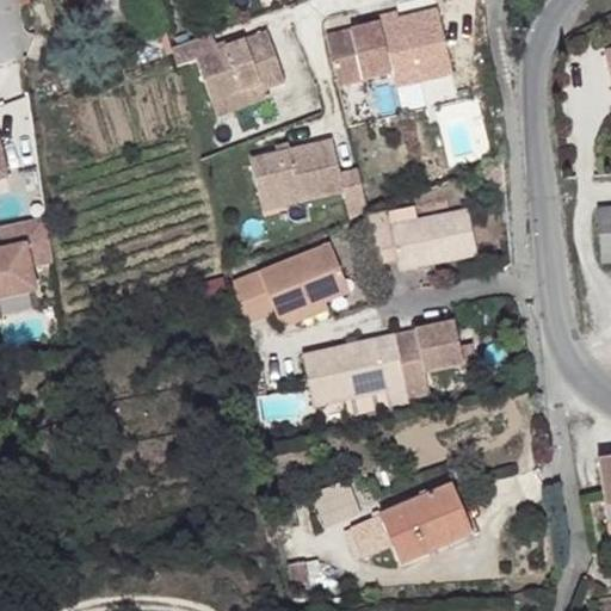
[(396,12),(377,17),(392,73),(395,87),(452,73),(437,10),(397,19),(396,12)]
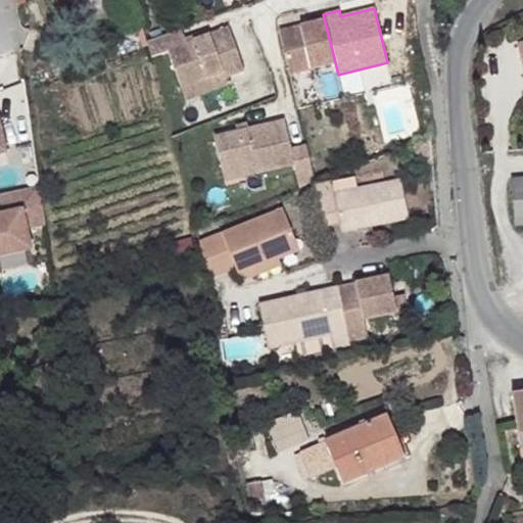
[(308,25),(279,32),(289,75),(335,62),(323,14),(306,18),(308,25)]
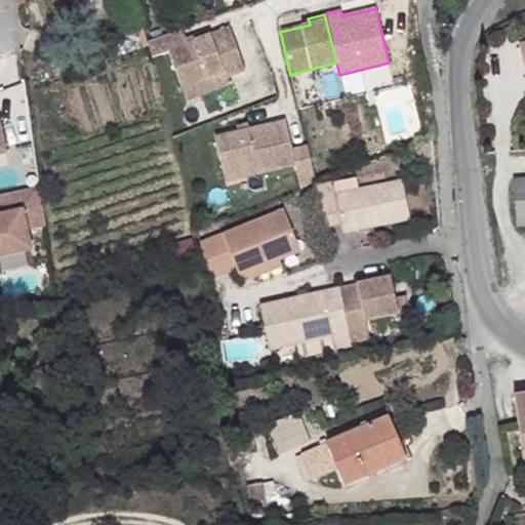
[(245,71),(230,28),(188,43),(182,29),(148,42),(152,56),(168,51),(183,88),(225,73),(226,78),(245,71)]
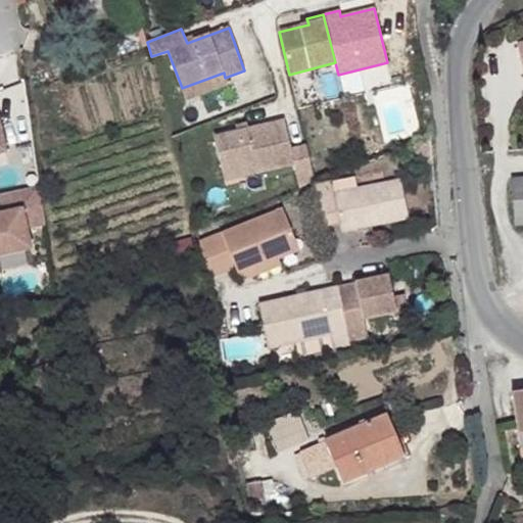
[(225,78),(224,73),(182,88),(186,100),(228,85),(225,78)]
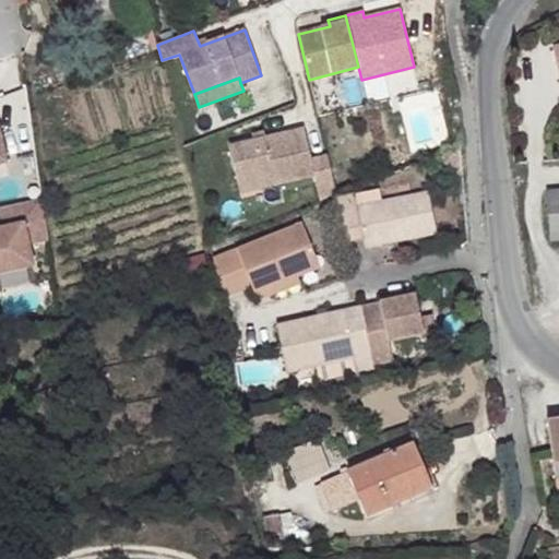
[(305,128),(264,138),(229,146),(241,194),(314,176),(320,200),(336,193),(328,155),(312,158),(305,128)]
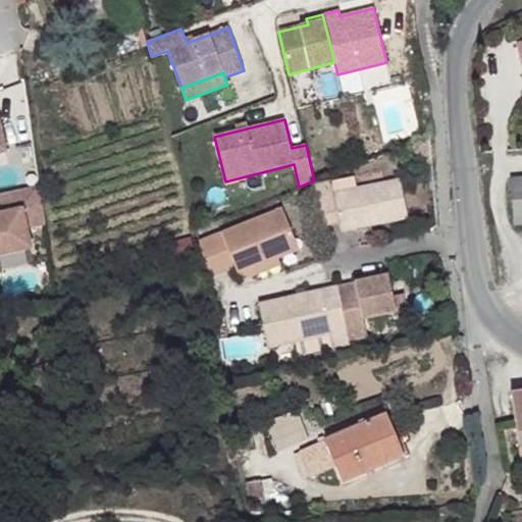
[(356,188),(354,176),(330,181),(332,193),(356,188)]
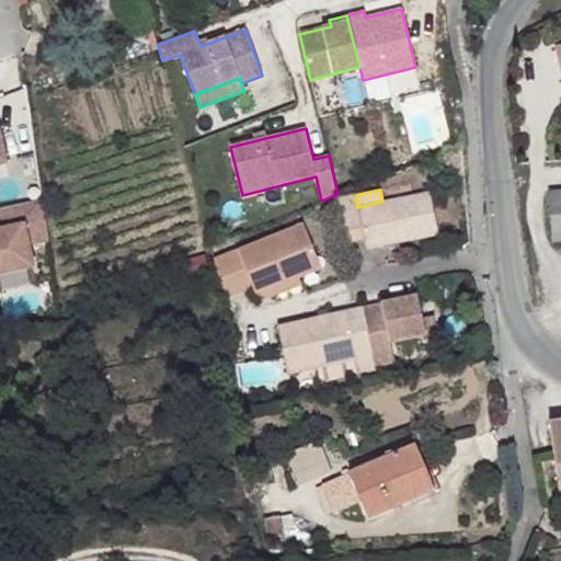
[(560,240),(560,191),(549,193),(552,241),(560,240)]
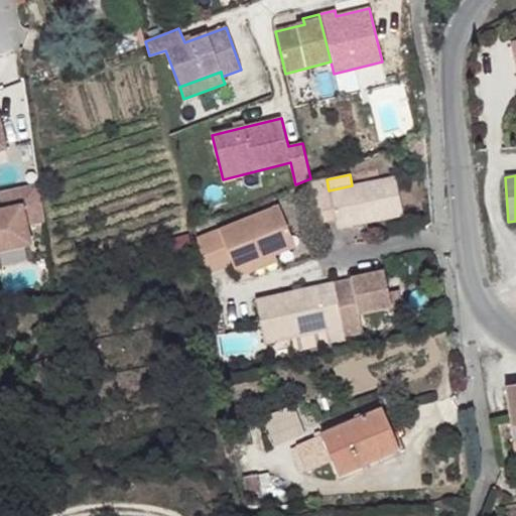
[(352,185),(329,190),(327,179),(311,182),(320,224),(335,221),(337,230),(403,215),(395,177),(352,185)]
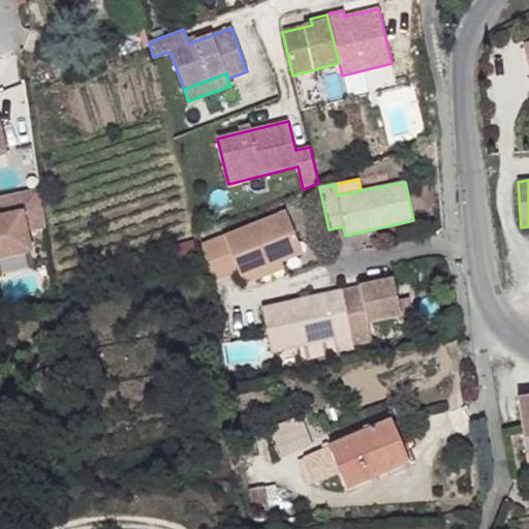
[(0,206),(2,215),(0,215),(0,256),(31,250),(27,230),(23,212),(41,207),(39,189),(0,195),(0,206)]
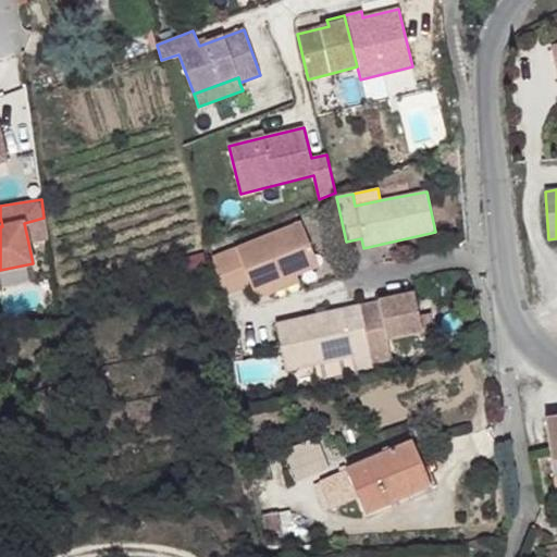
[(44,218),(24,223),(28,243),(47,238),(44,218)]
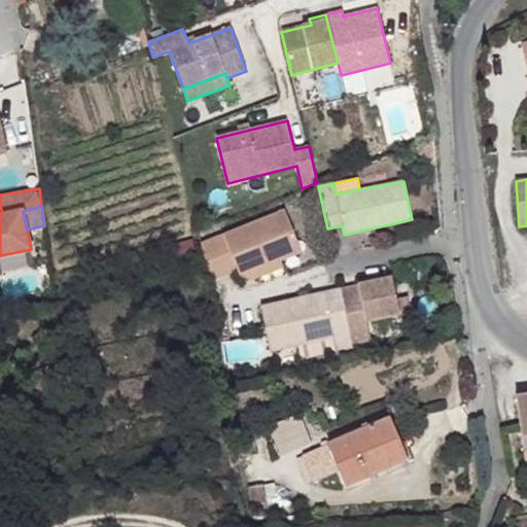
[(302,252),(284,211),(223,236),(237,270),(242,283),(259,276),(256,272),(281,261),(302,252)]
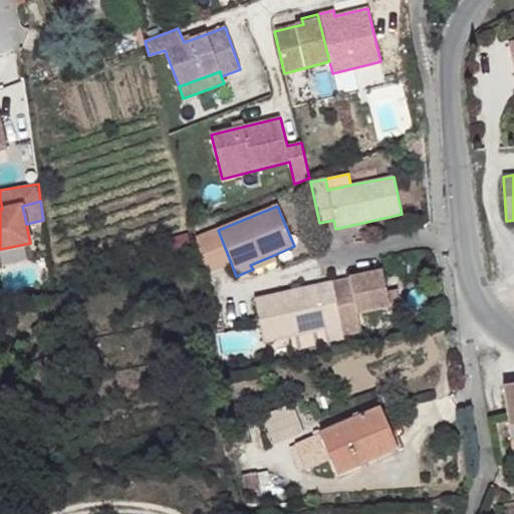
[(231,263),(218,230),(196,238),(206,274),(231,263)]
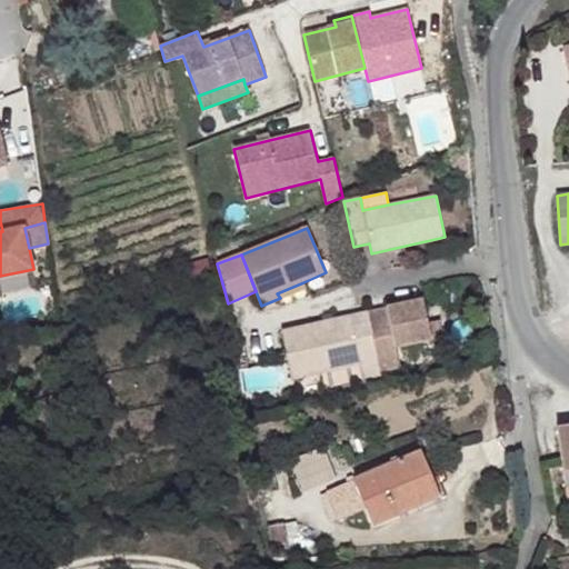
[(303,282),(277,293),(280,298),(307,288),(303,282)]
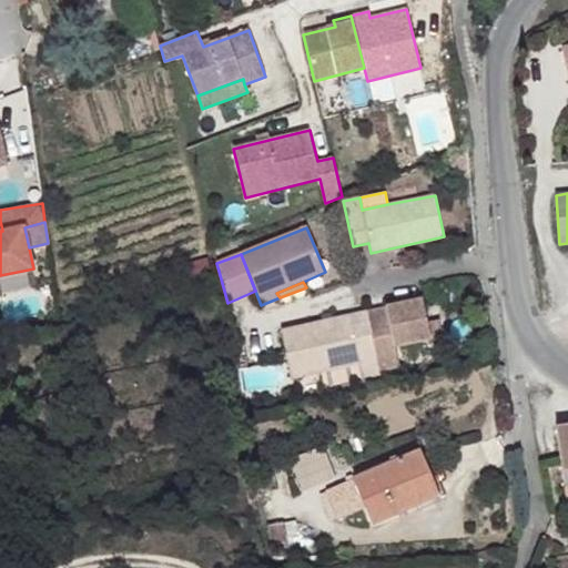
[(430,338),(423,301),(367,313),(372,336),(378,366),(379,369),(399,365),(396,347),(430,338)]
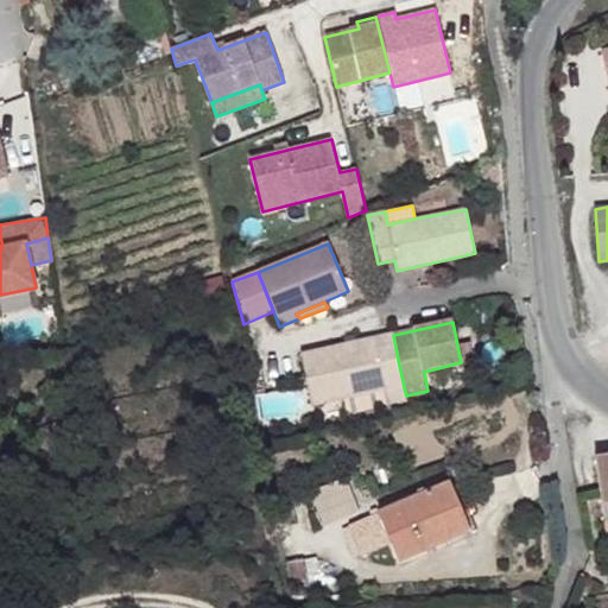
[(393,335),(301,355),(312,405),(344,398),(386,388),(387,397),(405,392),(398,360),(393,335)]
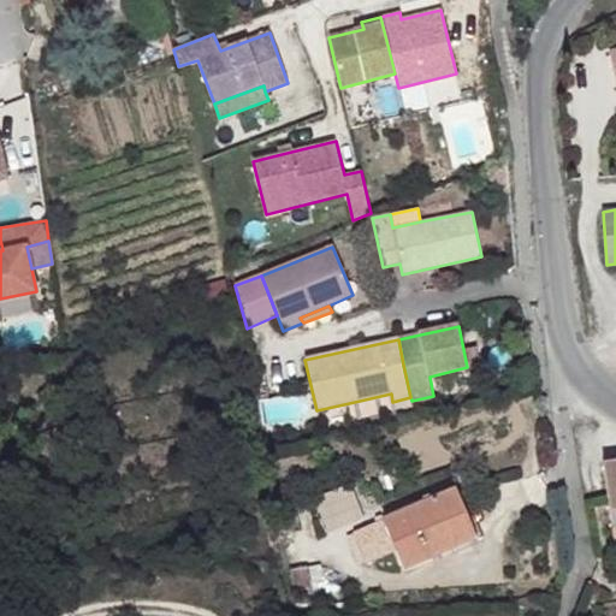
[(391,394),(349,403),(351,418),(394,409),(392,402),(391,394)]
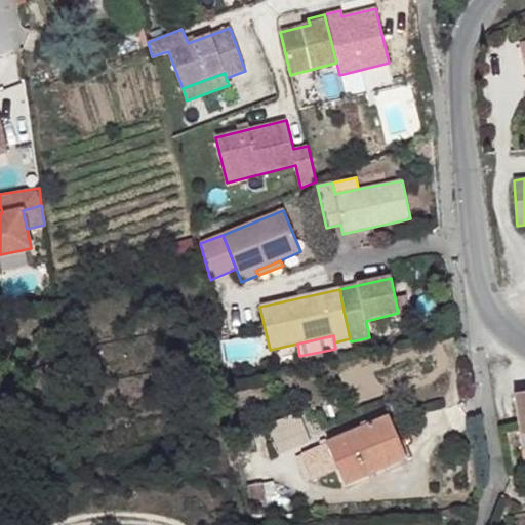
[(350,338),(334,342),(335,349),(336,355),(353,352),(351,341),(350,338)]
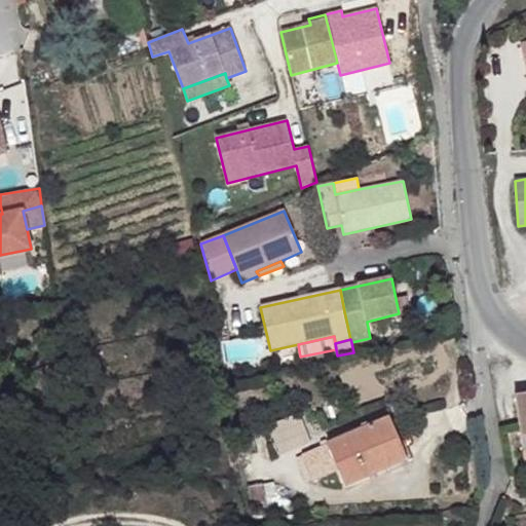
[(525,395),(515,397),(523,454),(525,453),(525,395)]
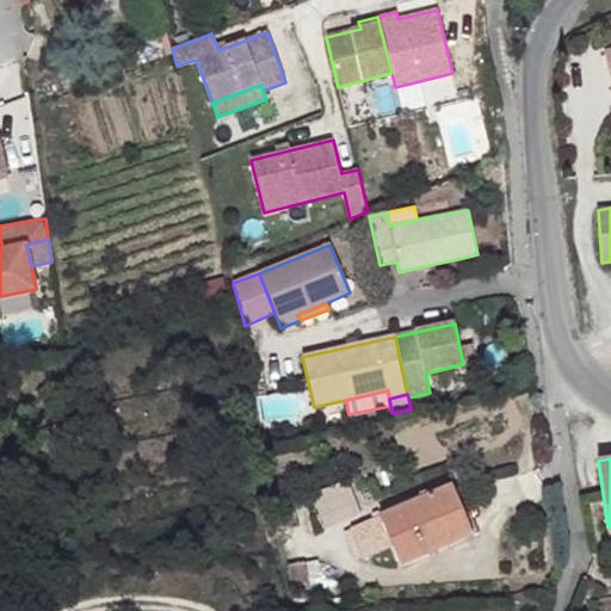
[(351,482),(314,492),(322,526),(359,517),(351,482)]
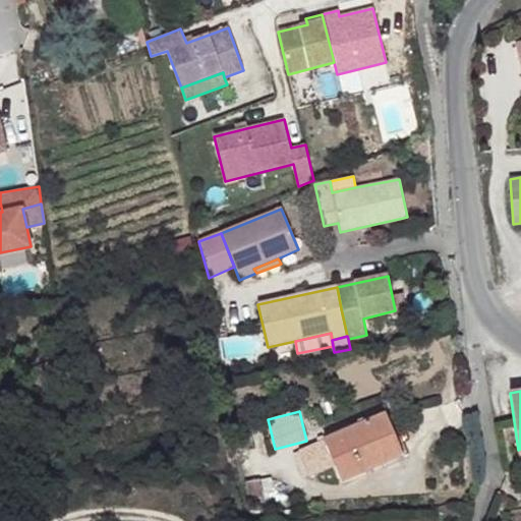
[(386,415),(299,451),(309,475),(335,465),(341,480),(402,455),(386,415)]
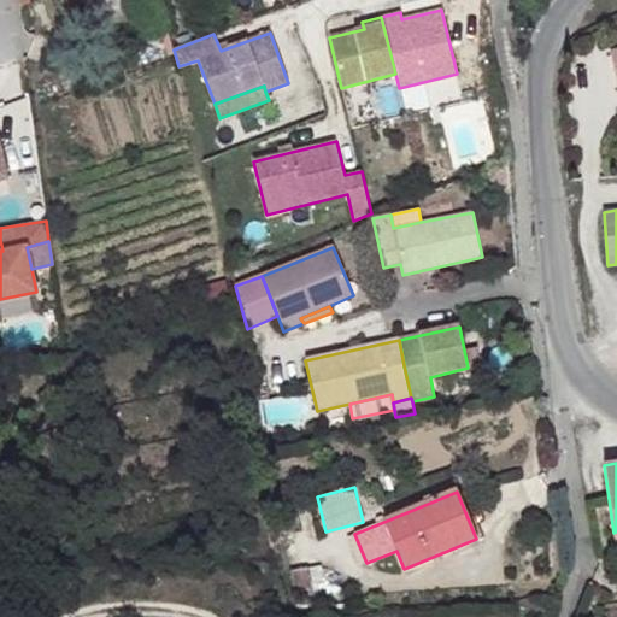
[(312,598),(307,566),(291,569),(295,601),(312,598)]
